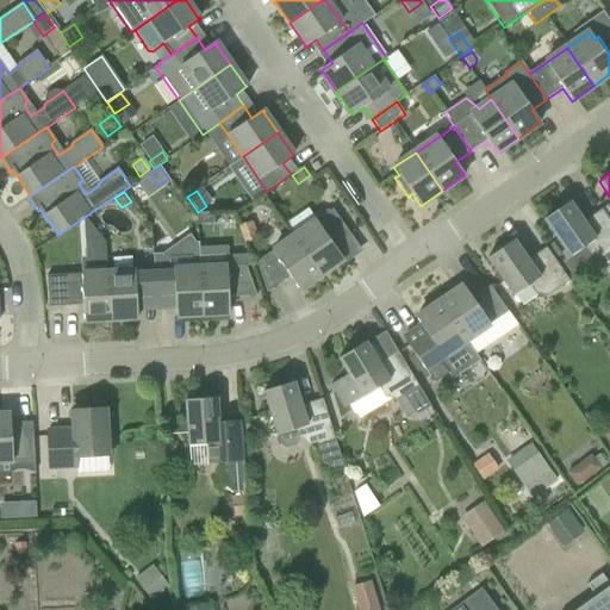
[(609,222),(602,210),(584,223),(570,203),(543,221),(570,257),(585,247),(591,256),(603,259),(609,267),(609,222)]
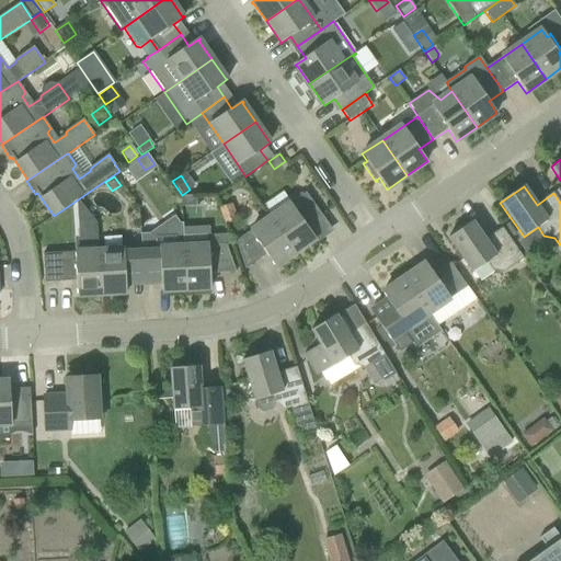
[(271,218),(295,253),(316,239),(307,227),(322,217),(306,193),(271,218)]
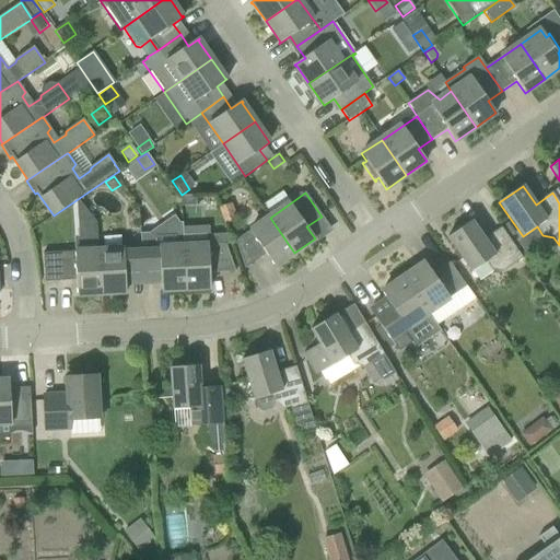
[(181,196),(181,207),(195,207),(195,196),(181,196)]
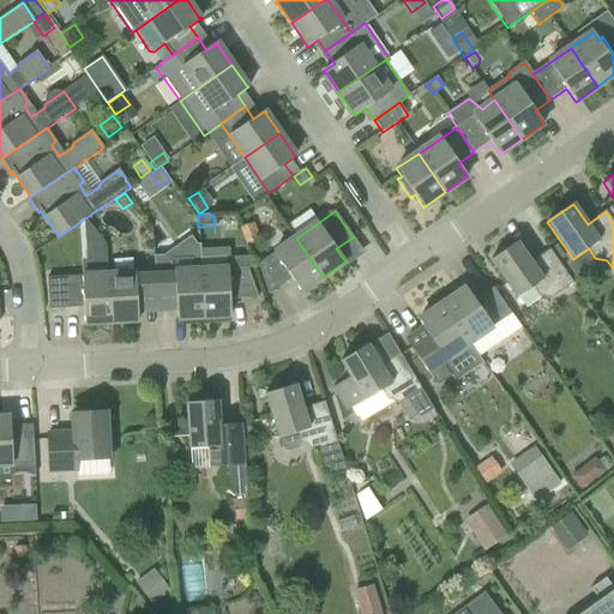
[(155,257),(155,272),(157,304),(176,302),(178,319),(204,318),(202,270),(200,250),(200,245),(197,245),(191,236),(163,257),(155,257)]
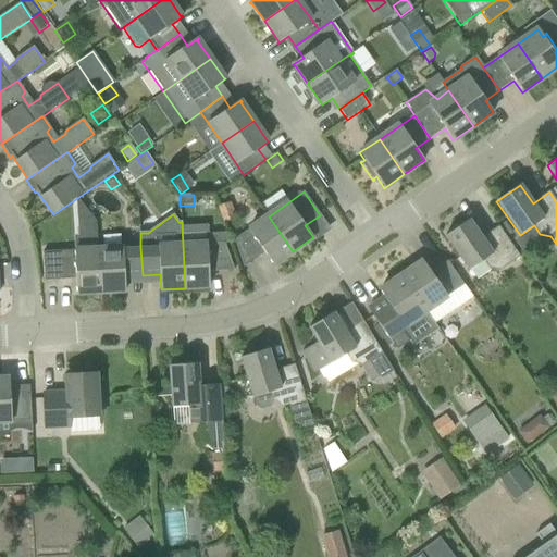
[(234,239),(244,268),(264,254),(273,265),(293,251),(269,217),(234,239)]
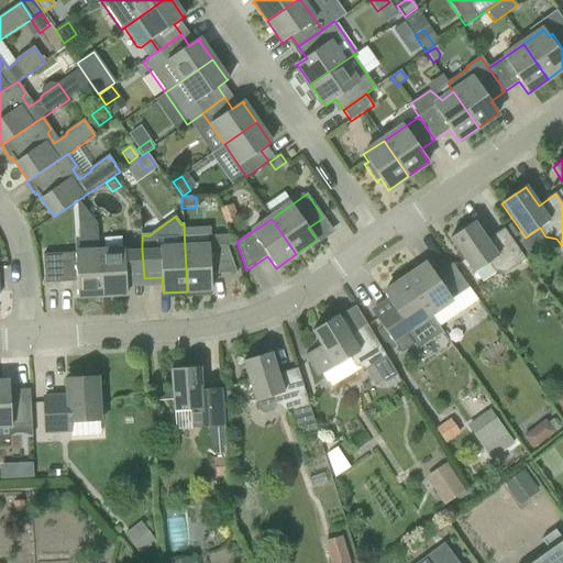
[(487,241),(474,222),(450,239),(474,274),(488,263),(495,272),(506,274),(526,260),(504,229),(487,241)]
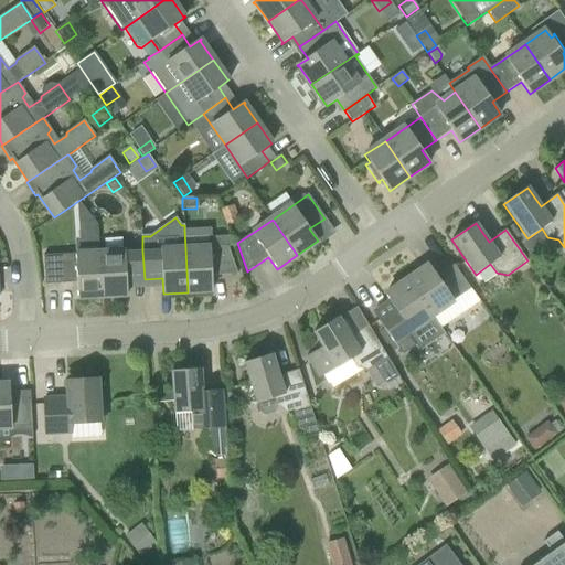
[(185,248),(188,292),(213,291),(212,276),(238,275),(227,246),(211,247),(211,228),(184,230),(185,248)]
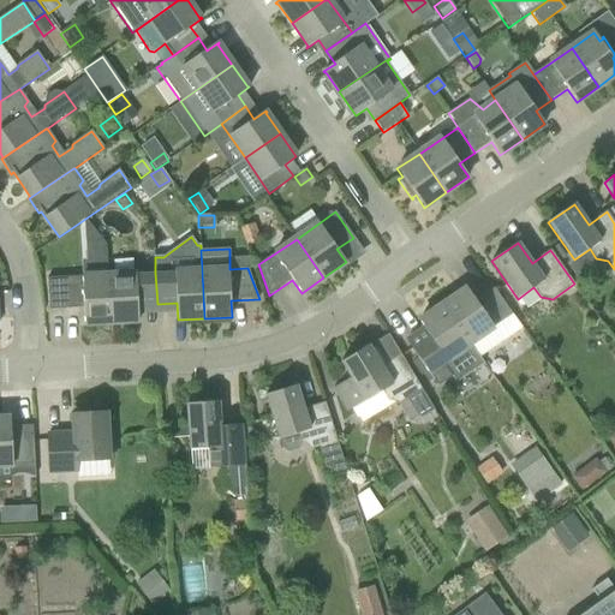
[(157,304),(155,273),(109,275),(112,323),(138,322),(138,305),(157,304)]
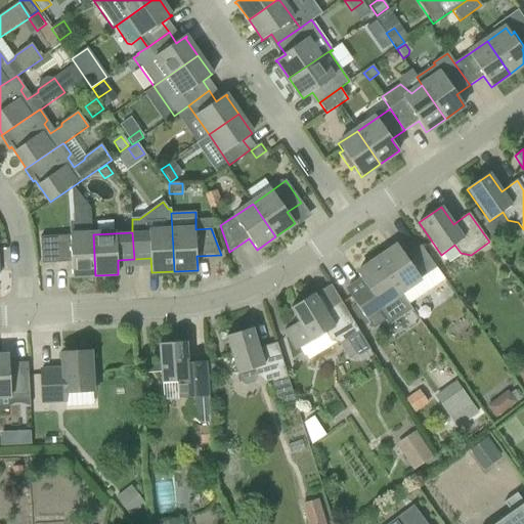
[(93,234),(52,236),(54,264),(72,263),(72,276),(95,275),(93,234)]
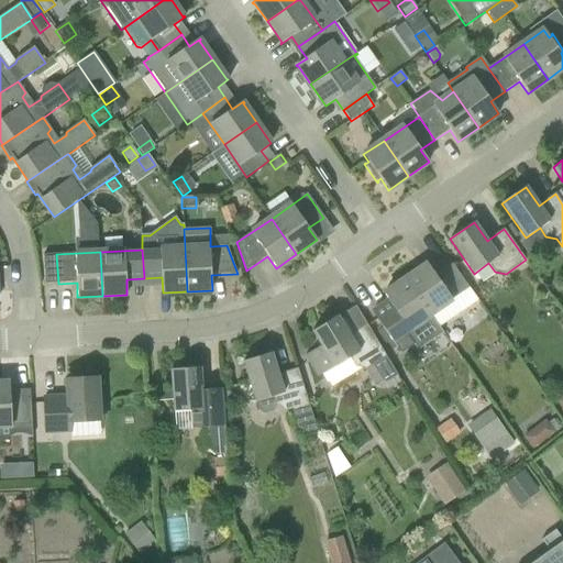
[(58,284),(56,254),(44,255),(45,284),(58,284)]
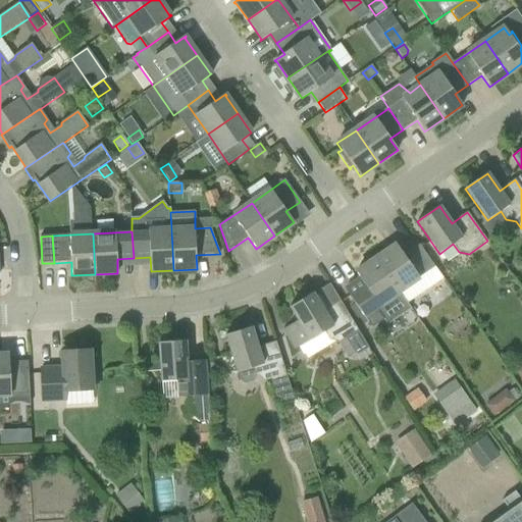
[(376,259),(399,292),(434,267),(419,246),(404,256),(397,245),(376,259)]
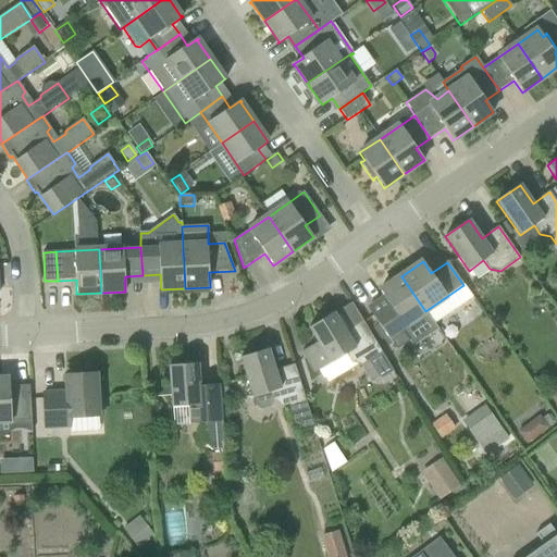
[(400,329),(425,311),(401,276),(380,291),(383,295),(367,307),(396,350),(409,342),(400,329)]
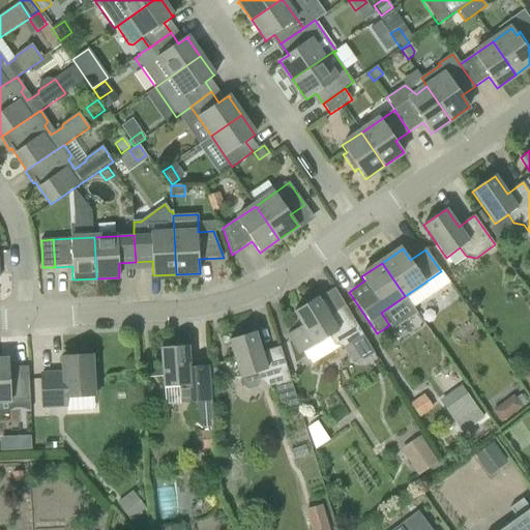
[(294,312),(302,326),(287,335),(299,355),(328,337),(333,346),(344,349),(351,344),(359,359),(363,360),(374,354),(345,306),(328,316),(318,298),(294,312)]
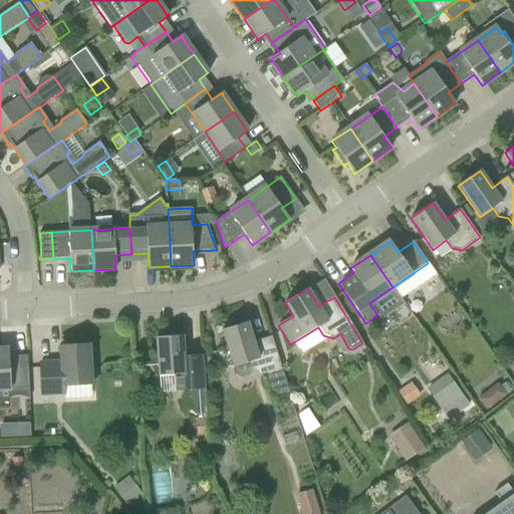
[(289,393),(281,369),(271,336),(253,341),(248,322),(222,330),(234,366),(249,362),(252,371),(261,376),(267,373),(271,389),(281,395),(289,393)]
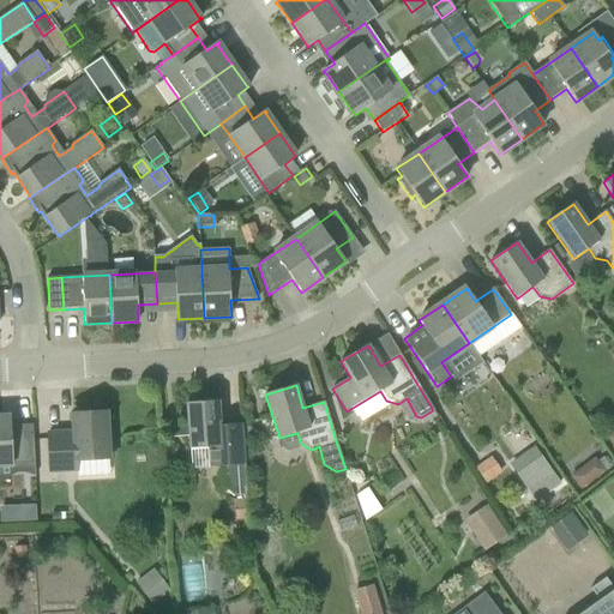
[(220,426),(218,402),(186,403),(190,450),(209,449),(210,459),(218,468),(224,467),(227,491),(234,498),(247,497),(245,465),(242,425),(220,426)]
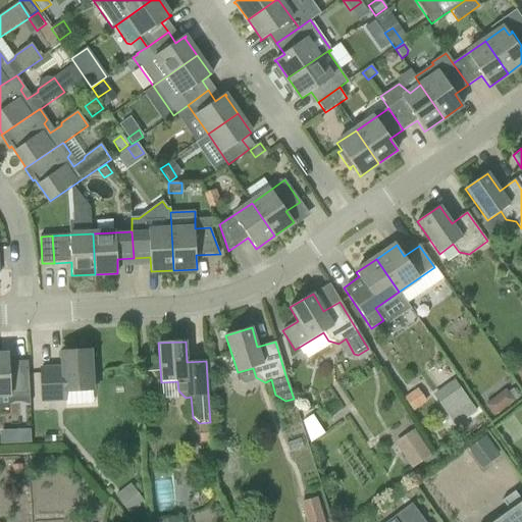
[(98,388),(96,365),(91,365),(90,350),(61,352),(62,368),(41,369),(42,401),(65,400),(65,392),(93,390),(93,389),(98,388)]
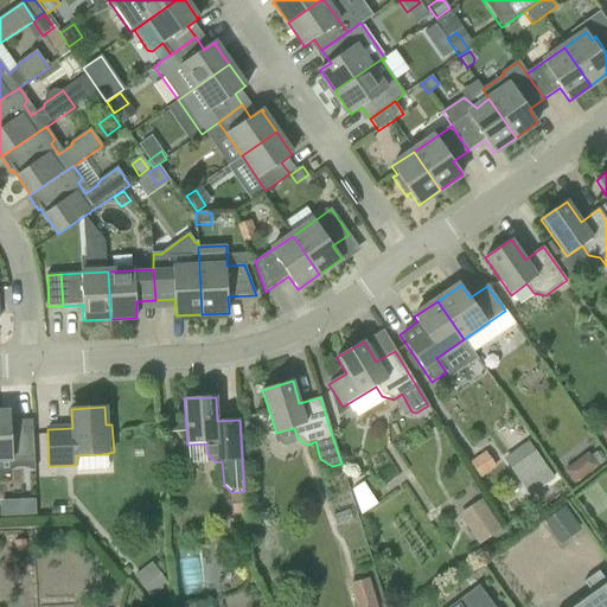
[(0,413),(0,460),(34,459),(33,427),(11,429),(11,413),(0,413)]
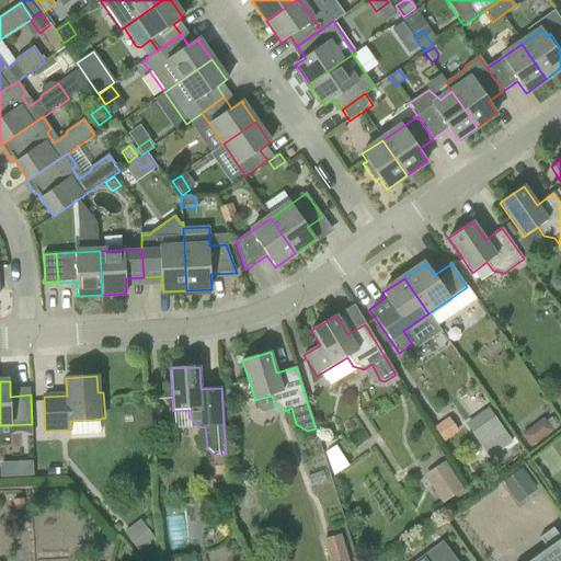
[(481,415),(496,437),(503,432),(488,410),(481,415)]
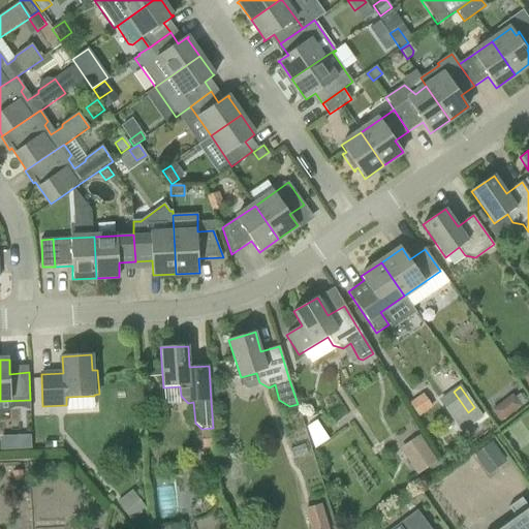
[(501,403),(510,414),(521,406),(520,405),(525,402),(520,395),(515,398),(511,395),(501,403)]
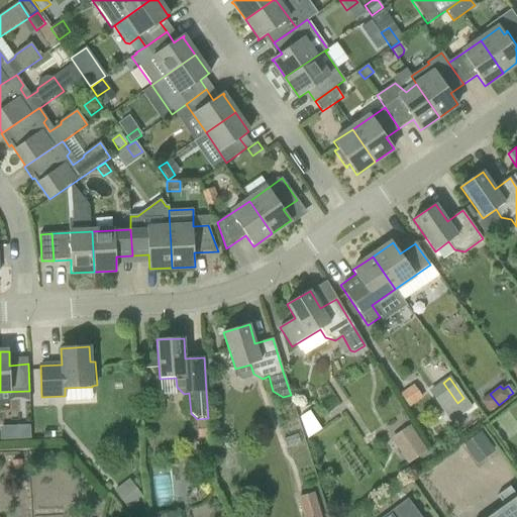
[(419,401),(409,388),(399,395),(409,408),(419,401)]
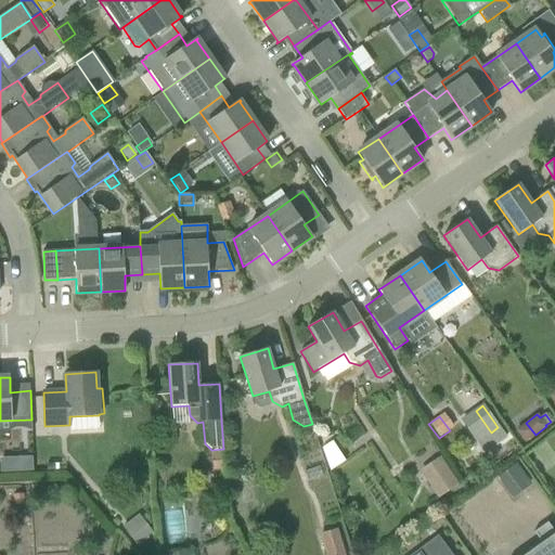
[(475,449),(491,470),(514,454),(498,433),(475,449)]
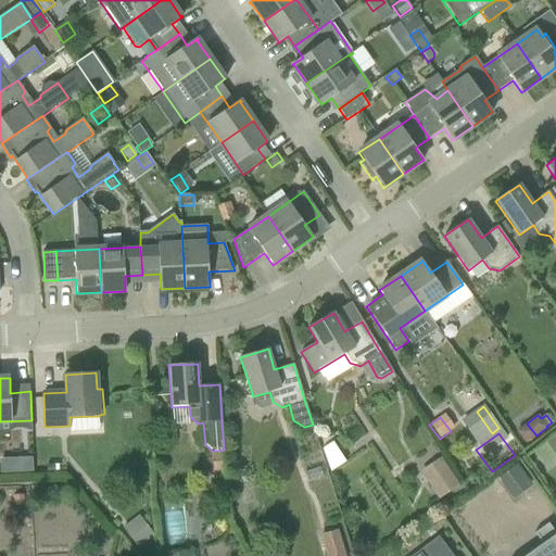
[(220,452),(210,453),(212,472),(223,471),(220,452)]
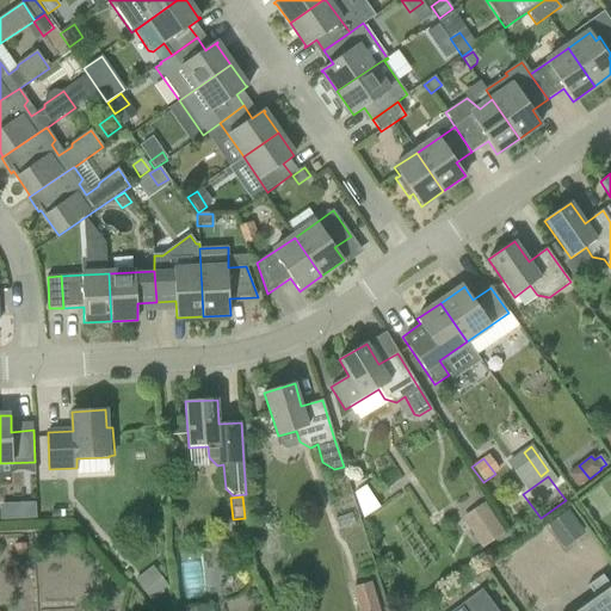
[(36,504),(23,504),(24,519),(37,519),(36,504)]
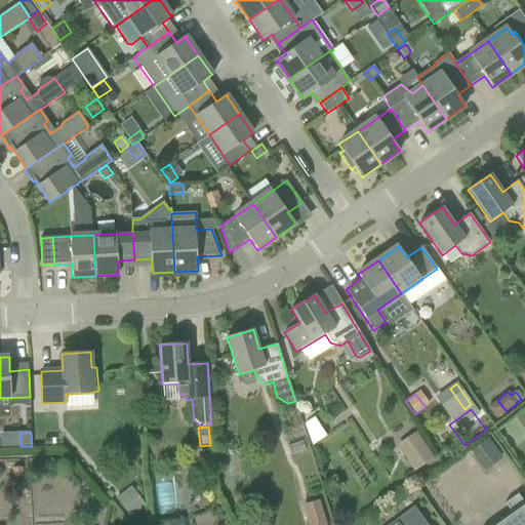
[(413,472),(434,458),(416,433),(396,446),(413,472)]
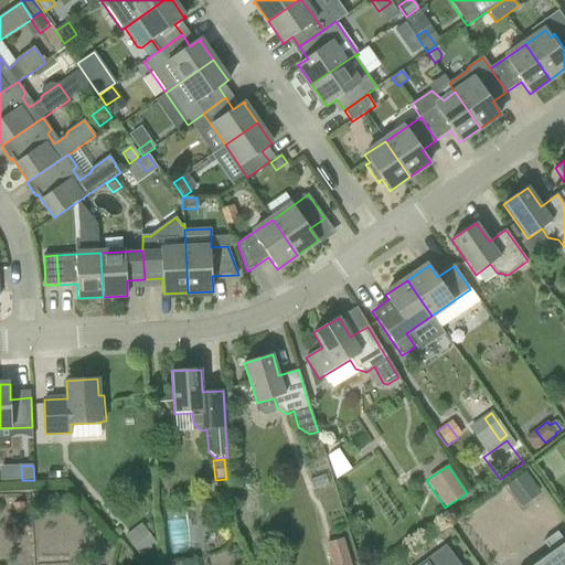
[(525,473),(505,487),(521,508),(541,494),(525,473)]
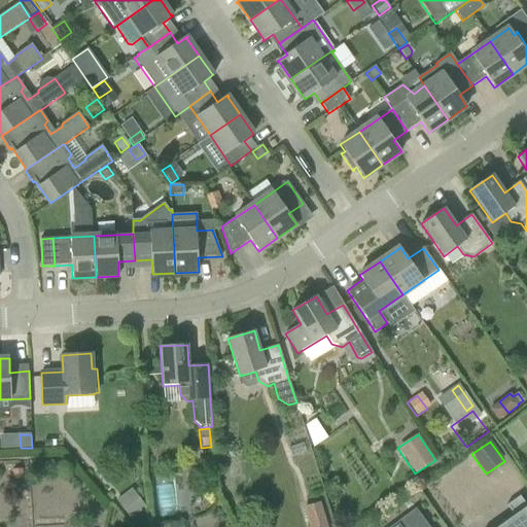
[(506,505),(514,516),(497,526),(526,526),(526,505),(520,496),(506,505)]
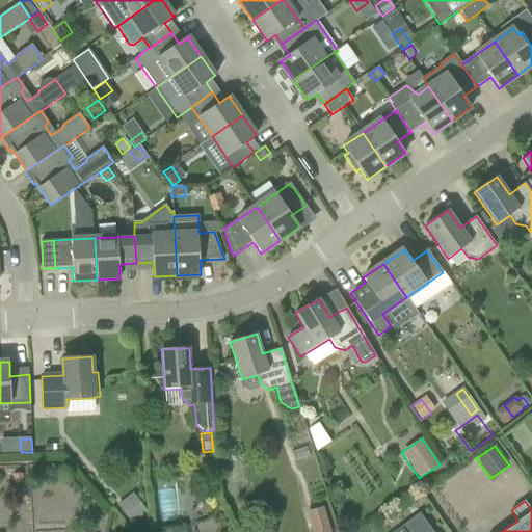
[(140,504),(125,515),(133,525),(148,513),(140,504)]
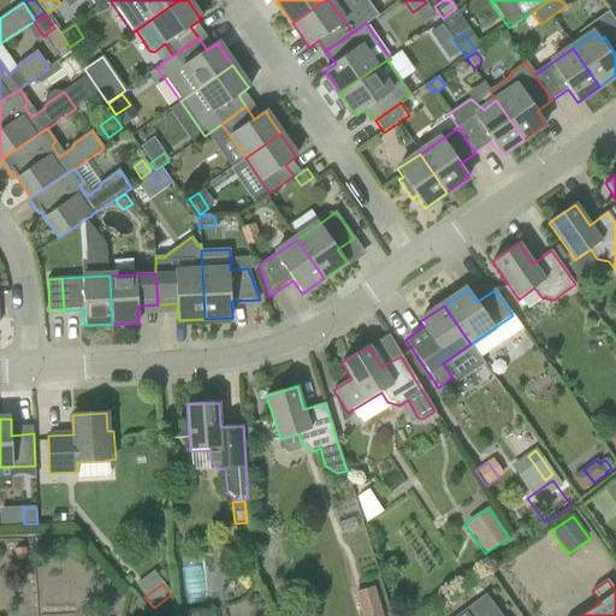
[(492,615),(498,611),(486,596),(458,615),(492,615)]
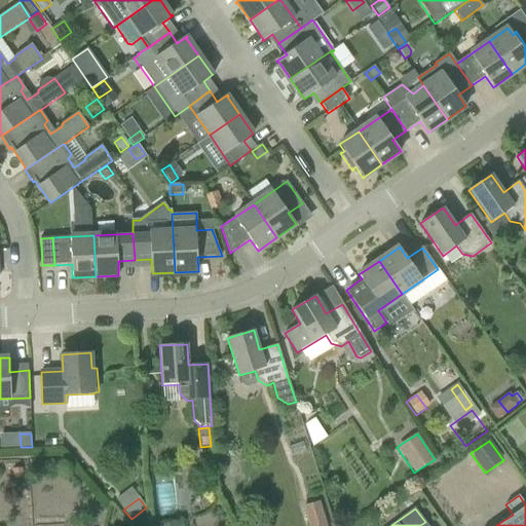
[(326,525),(324,517),(307,521),(308,525),(326,525)]
